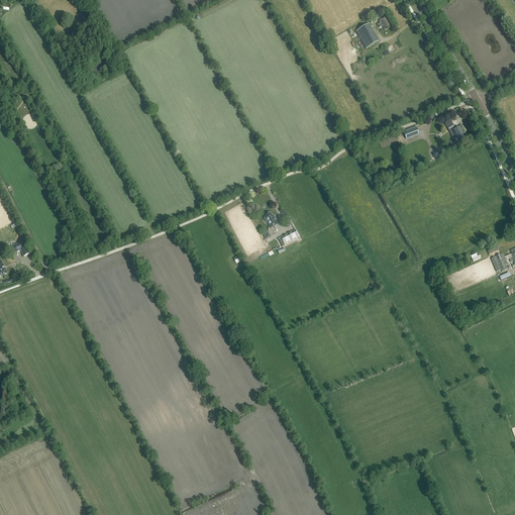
[(381,24),(383,28),(389,25),(386,20),(387,20),(384,15),(377,19),(378,19),(377,21),(375,23),(377,26),(381,24)]
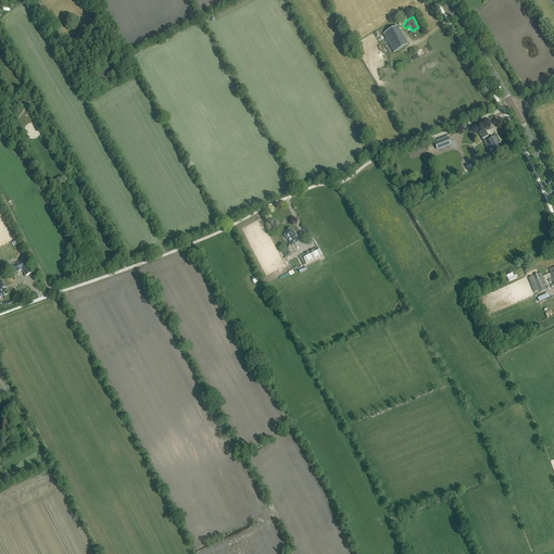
[(391,50),(405,42),(394,24),(380,32),(391,50)]
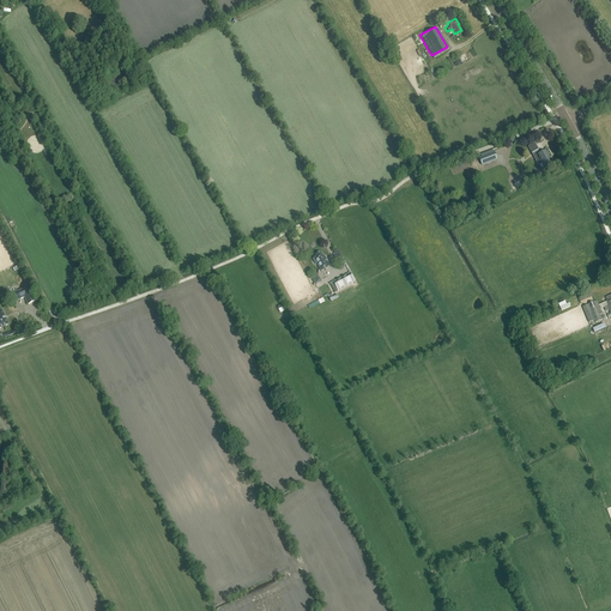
[(539,161),(542,165),(550,161),(543,149),(540,150),(539,147),(537,149),(534,146),(528,149),(534,159),(533,159),(534,161),(536,163),(539,161)]
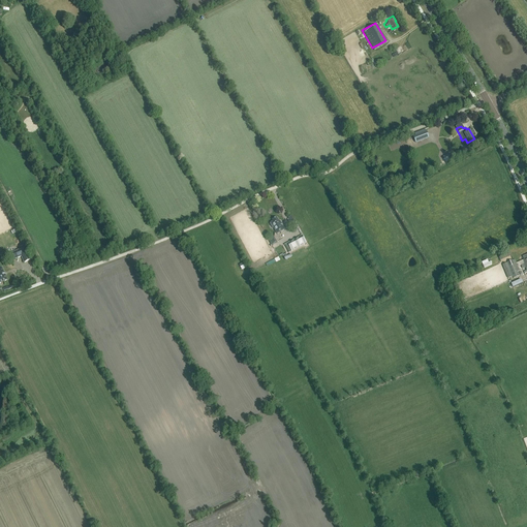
[(427,136),(424,129),(411,134),(413,141),(427,136)]
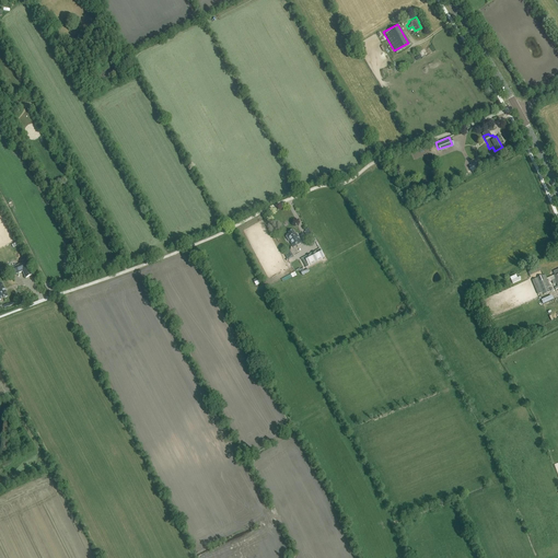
[(474,161),(467,164),(469,170),(477,166),(474,161)]
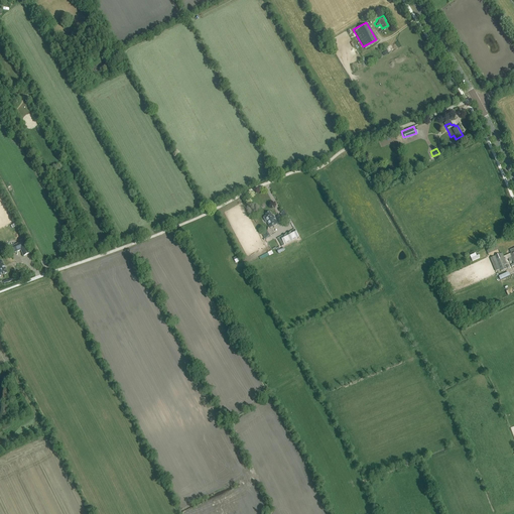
[(268,226),(276,222),(271,214),(270,215),(267,210),(264,212),(265,214),(262,215),(268,226)]
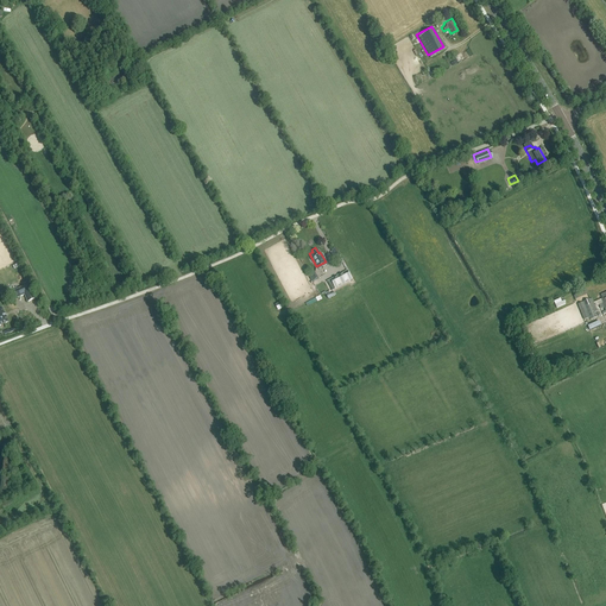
[(345,269),(328,277),(326,279),(329,288),(330,289),(333,286),(349,278),(349,277),(345,269)]
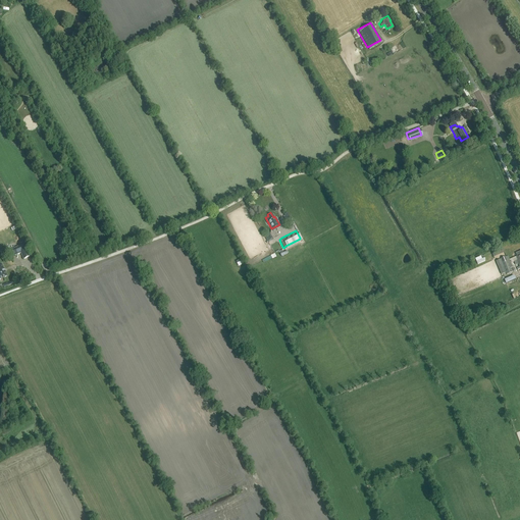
[(10,250),(13,256),(19,253),(22,259),(29,256),(23,244),(10,250)]
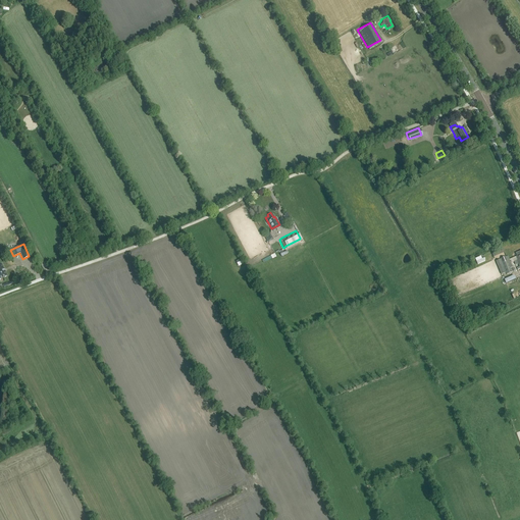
[(511,270),(509,266),(511,265),(506,254),(504,255),(504,254),(498,257),(505,272),(511,270)]
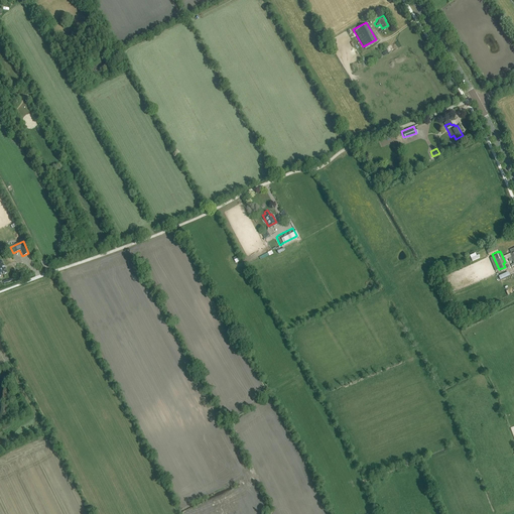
[(493,270),(498,268),(493,255),(488,257),(493,270)]
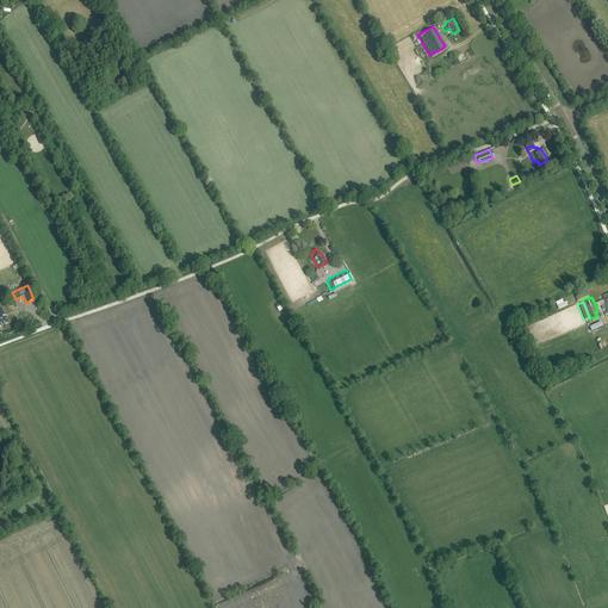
[(593,329),(603,323),(602,320),(590,324),(593,329)]
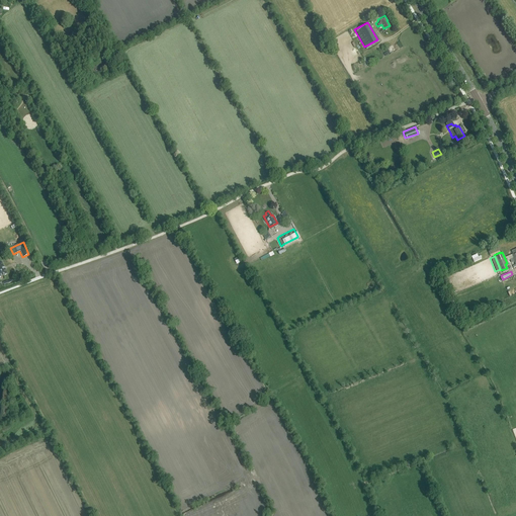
[(515,292),(515,291),(515,288),(511,290),(510,288),(504,290),(507,296),(515,292)]
